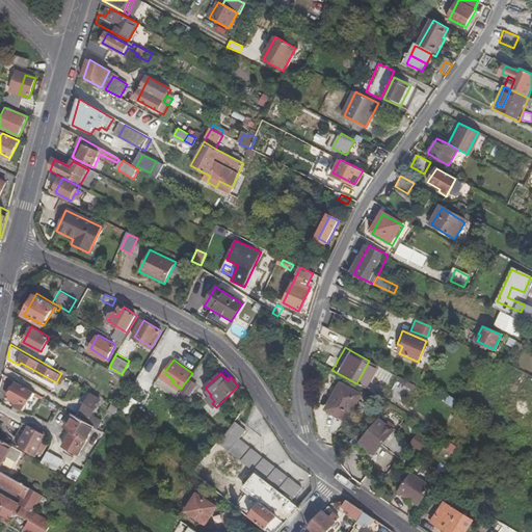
[(34,391),(18,381),(9,397),(18,401),(17,404),(25,408),(32,395),(34,391)]
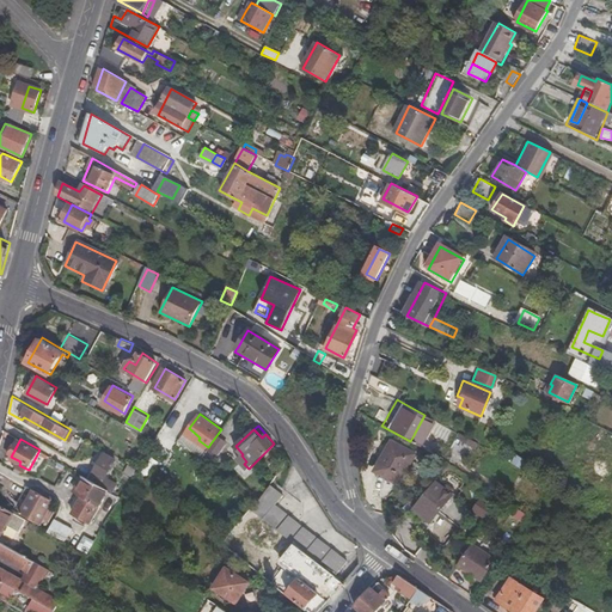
[(391,441),(374,471),(398,483),(415,453),(391,441)]
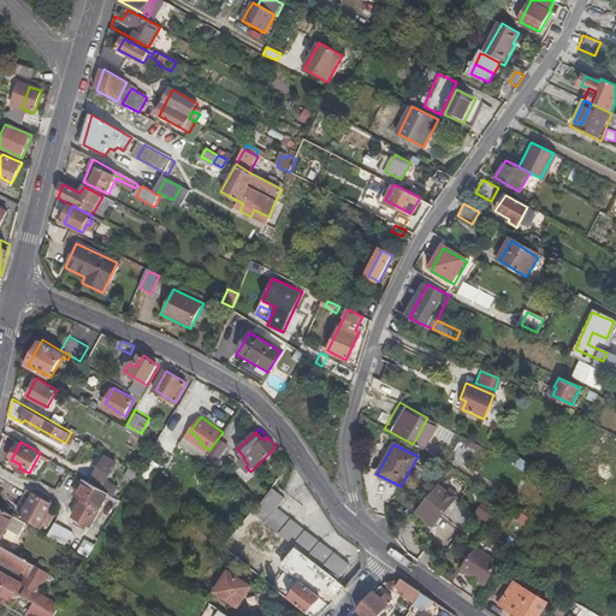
[(229,461),(212,446),(209,450),(203,458),(218,471),(229,461)]
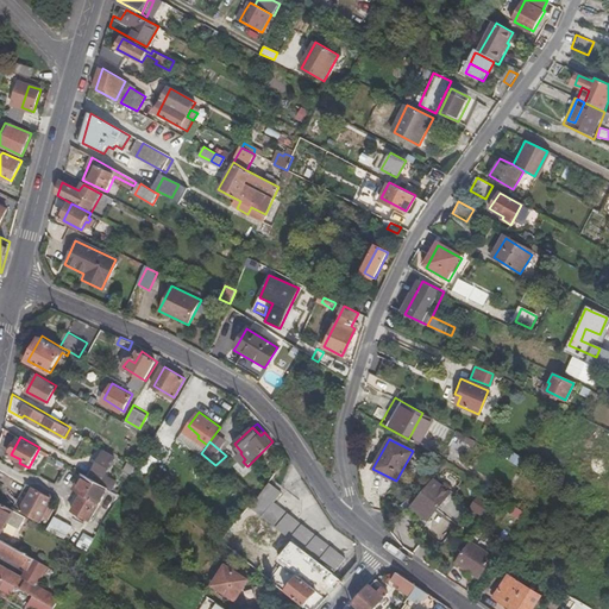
[(39,447),(37,452),(52,460),(55,456),(39,447)]
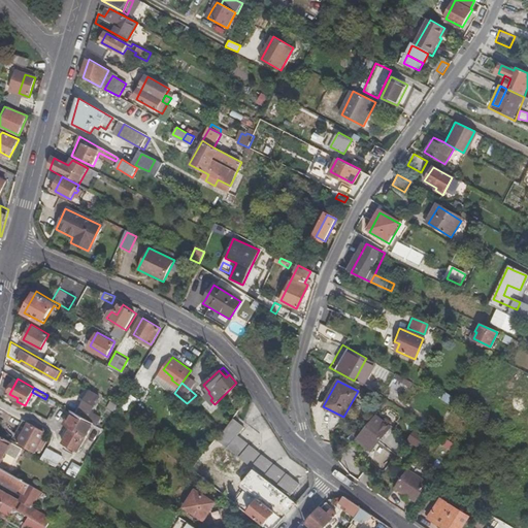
[(94,421),(95,422),(100,414),(94,409),(102,396),(89,389),(75,410),(94,421)]
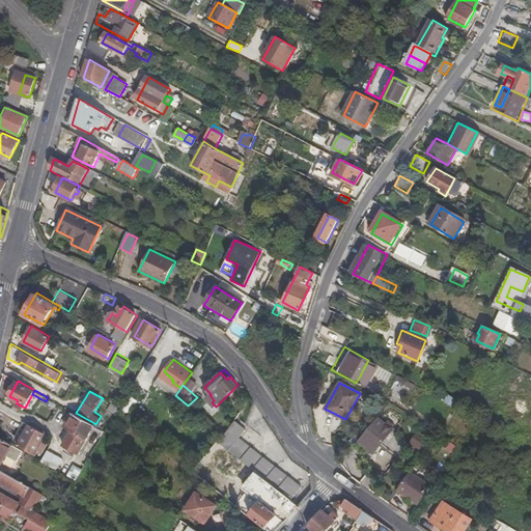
[(202,392),(197,397),(188,406),(194,410),(207,398),(202,392)]
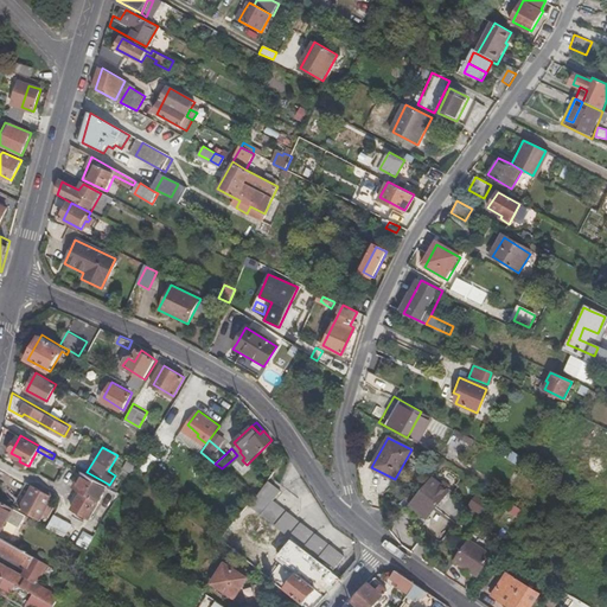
[(134,461),(126,457),(120,467),(128,472),(134,461)]
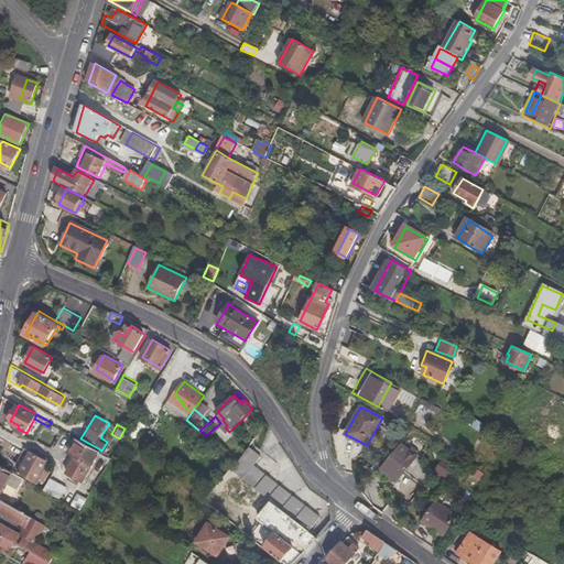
[(80,438),(79,438),(72,453),(78,456),(71,472),(85,479),(100,449),(80,438)]
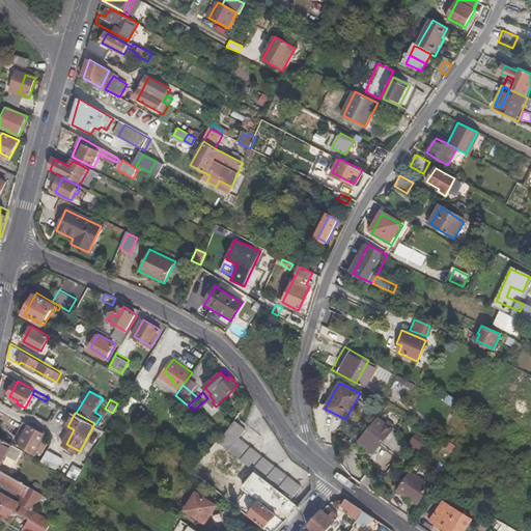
[(251,430),(236,418),(225,432),(220,440),(229,447),(280,490),(290,498),(301,485),(245,439),(251,430)]
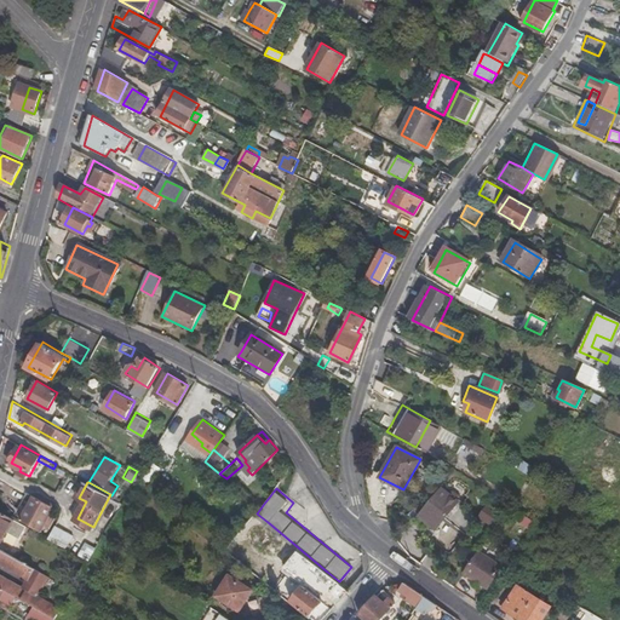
[(446,517),(452,522),(457,516),(468,523),(474,514),(455,501),(457,500),(440,488),(420,517),(429,524),(430,522),(434,524),(436,521),(441,524),(446,517)]
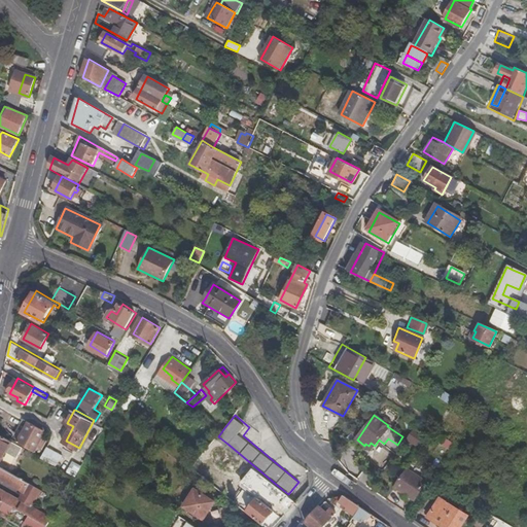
[(45,430),(29,421),(19,438),(35,449),(37,445),(39,447),(44,438),(41,436),(45,430)]
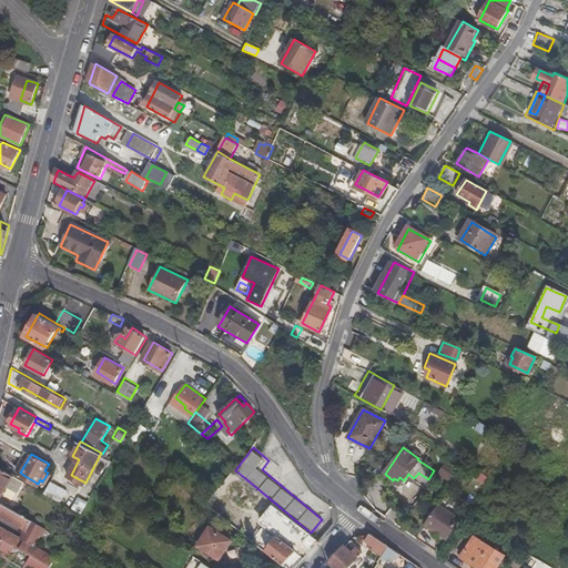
[(445,466),(439,475),(452,482),(457,473),(445,466)]
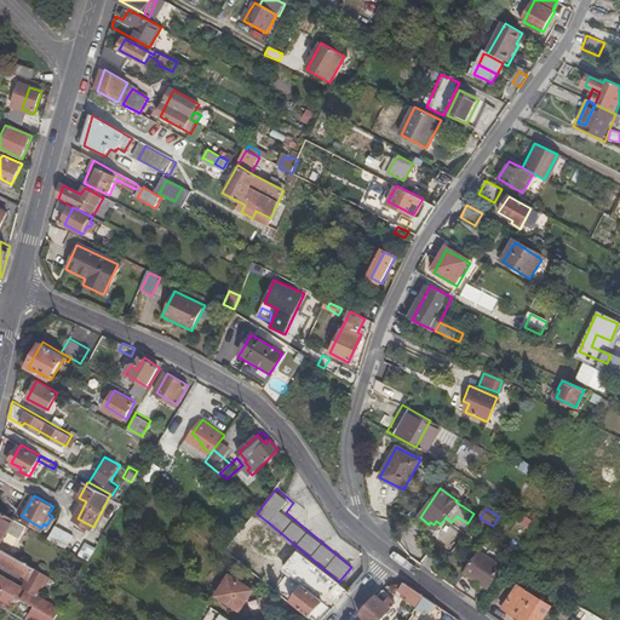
[(268,522),(257,514),(251,521),(262,529),(268,522)]
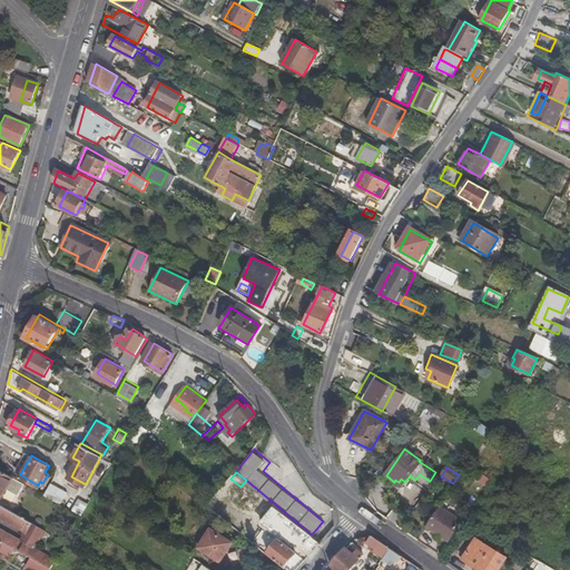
[(439,474),(435,472),(430,481),(420,474),(415,480),(429,489),(439,474)]
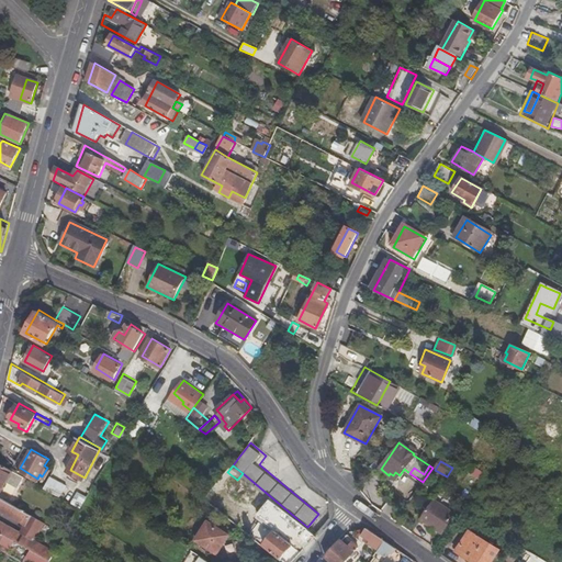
[(49,476),(43,490),(60,497),(67,485),(49,476)]
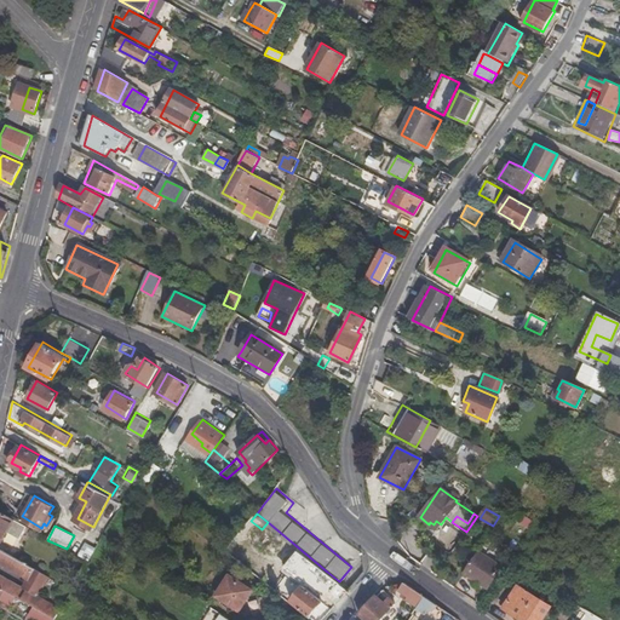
[(160,541),(145,563),(153,568),(166,546),(160,541)]
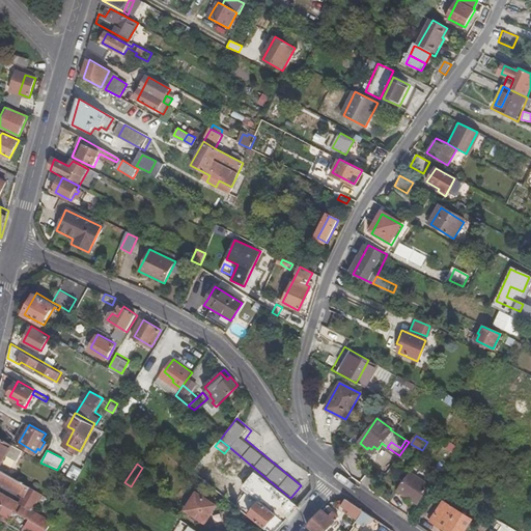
[(0,501),(6,505),(48,528),(53,520),(33,507),(42,492),(0,468),(0,480),(26,495),(22,502),(0,490),(0,501)]
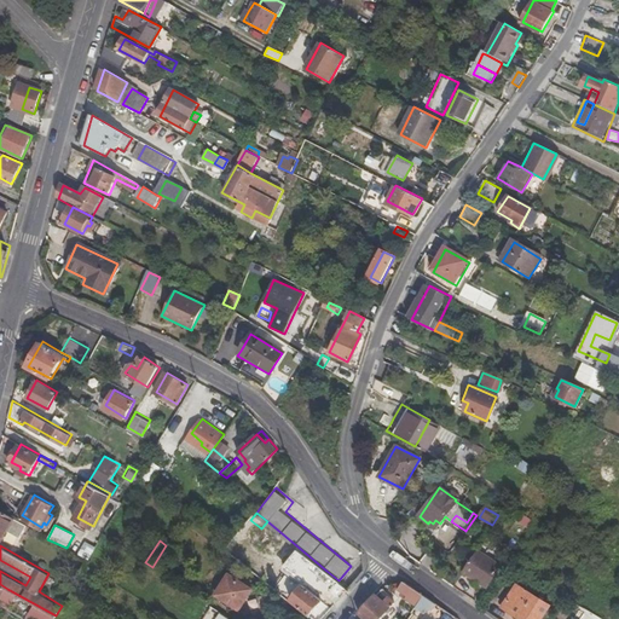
[(502,568),(478,553),(463,573),(487,588),(502,568)]
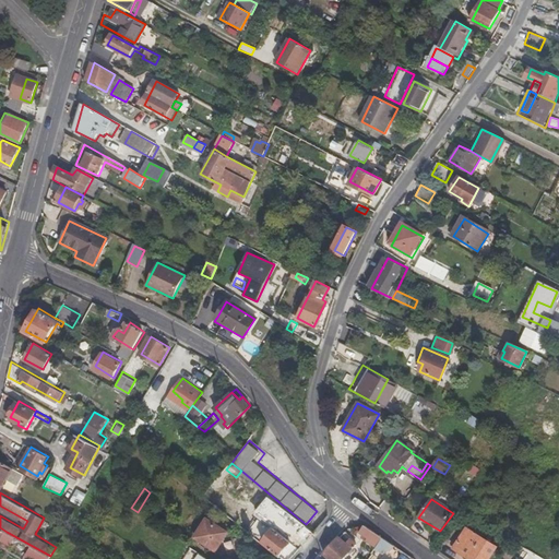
[(307,525),(306,524),(295,515),(285,527),(297,537),(307,525)]
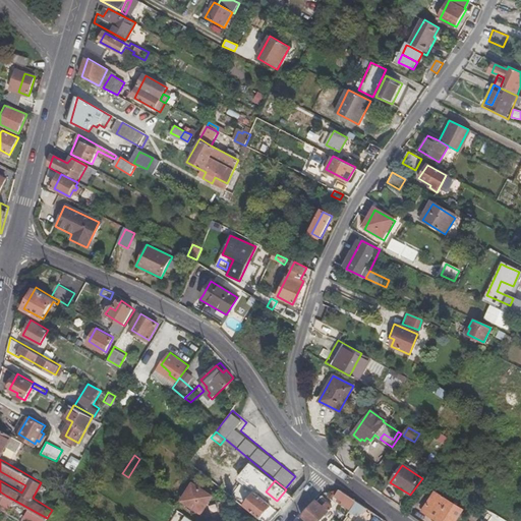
[(212,495),(192,482),(181,500),(200,512),(212,495)]
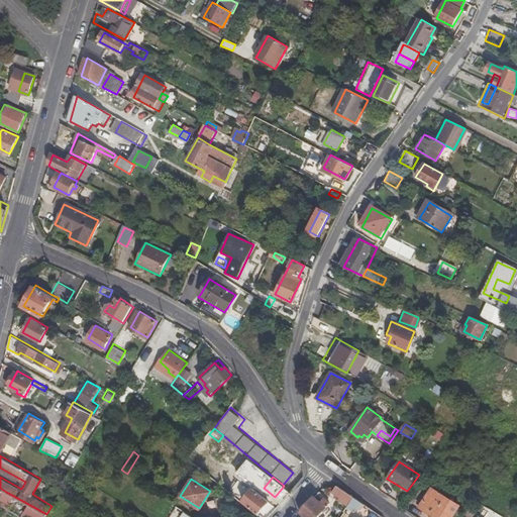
[(240,482),(232,491),(241,499),(249,490),(240,482)]
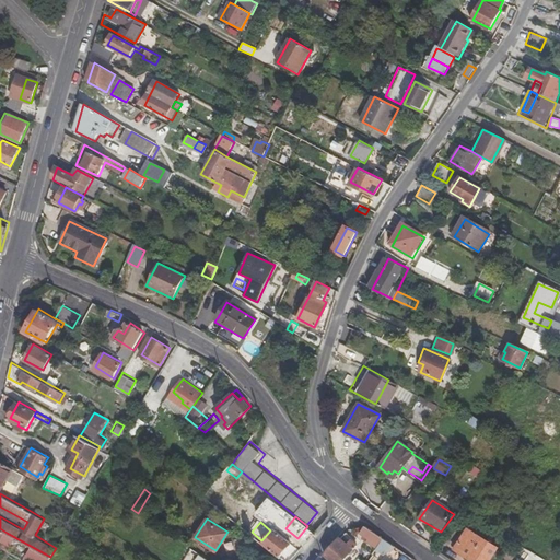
[(366,544),(376,550),(383,540),(365,527),(361,535),(369,540),(366,544)]
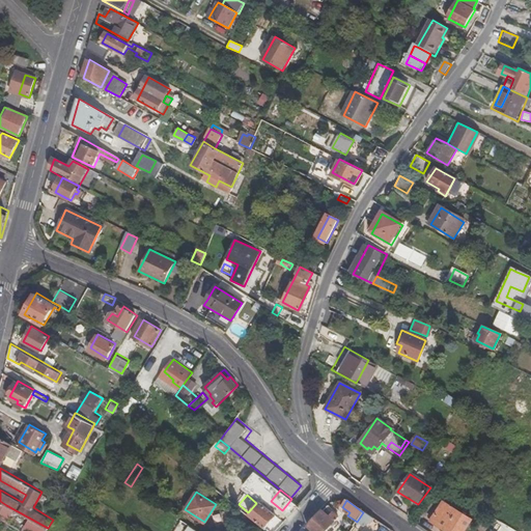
[(448,501),(438,518),(446,523),(445,525),(455,530),(464,530),(474,516),(448,501)]
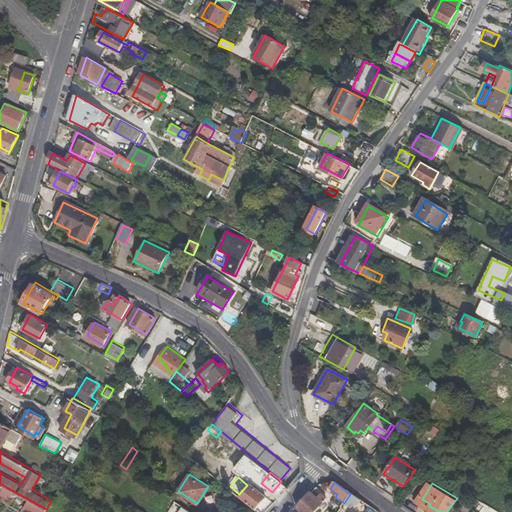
[(241,496),(255,509),(266,496),(251,484),(241,496)]
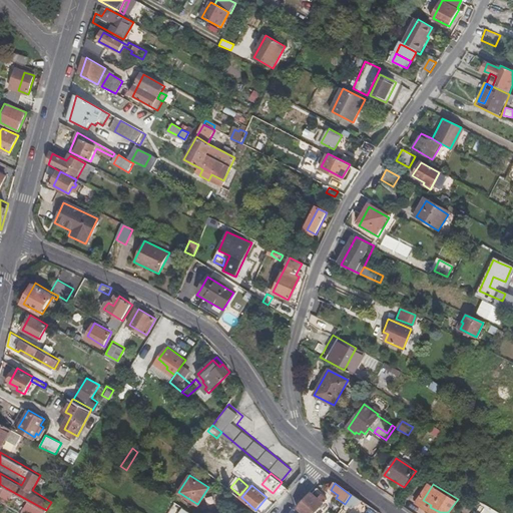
[(299,509),(302,512),(314,512),(327,501),(323,497),(320,499),(314,493),(299,509)]
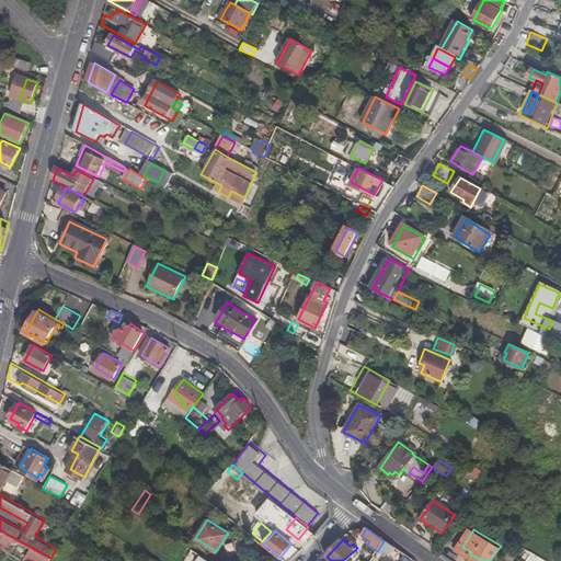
[(385,557),(389,550),(392,546),(384,541),(377,551),(385,557)]
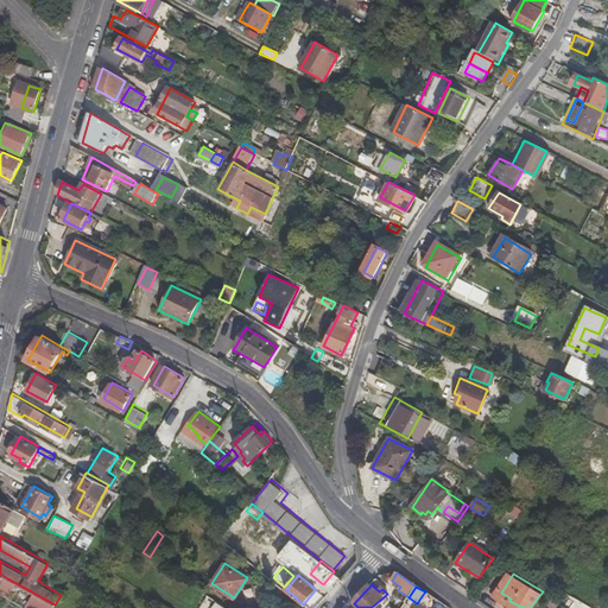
[(428,594),(424,599),(435,606),(437,602),(428,594)]
